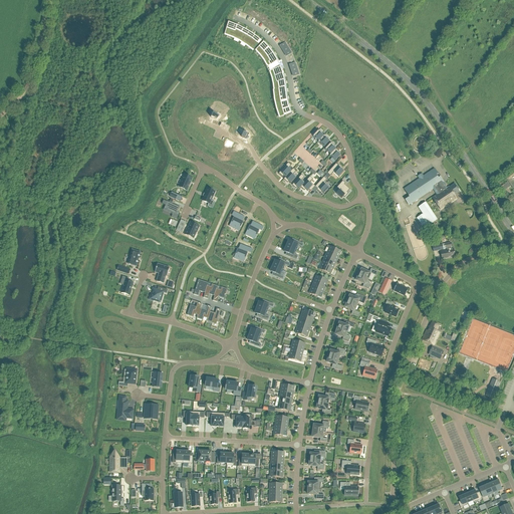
[(229,23),(224,35),(233,38),(240,42),(246,46),(252,51),(253,50),(261,41),(254,35),(246,31),(238,26),(229,23)]
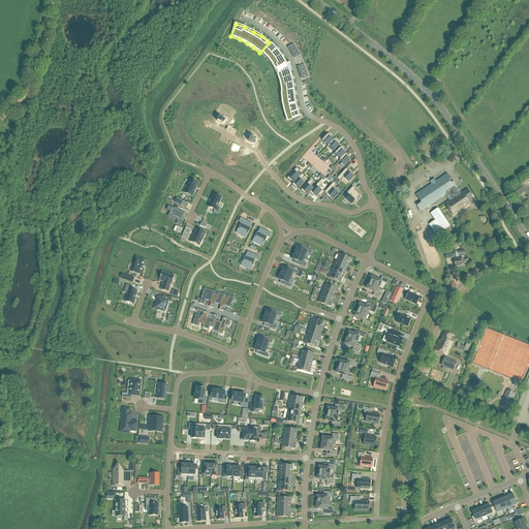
[(271,42),(262,52),(267,57),(271,62),(275,68),(276,68),(278,73),(277,73),(279,81),(281,87),(281,93),(282,102),(284,112),(287,122),(299,117),(297,109),(294,100),(292,85),(291,76),(288,68),(287,69),(286,66),(285,63),(281,56),(277,50),(271,42)]
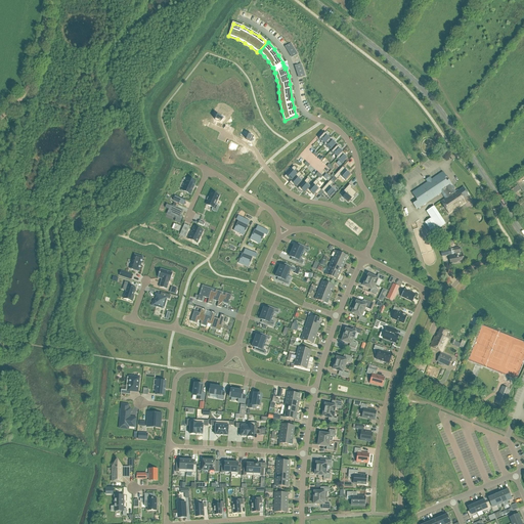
[(291,44),(285,48),(291,59),(298,55),(291,44)]
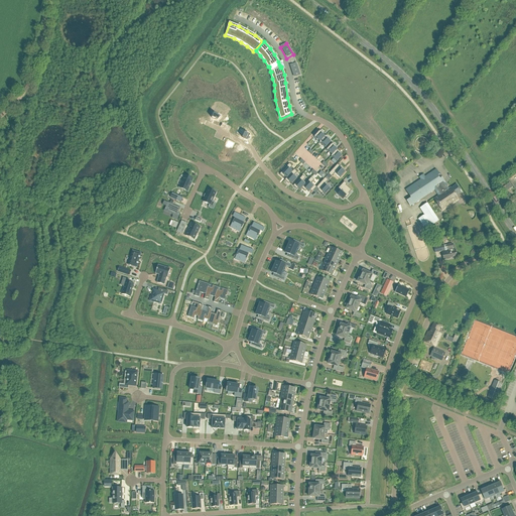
[(296,63),(290,66),(294,78),(300,76),(296,63)]
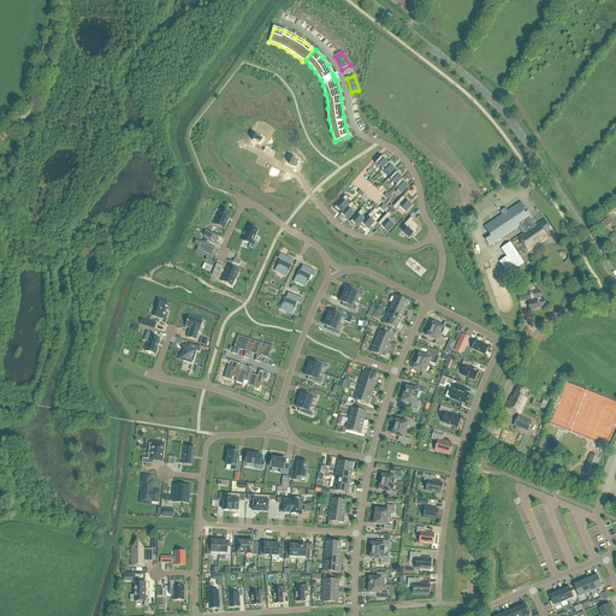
[(383,154),(375,163),(383,169),(389,163),(386,160),(388,158),(383,154)]
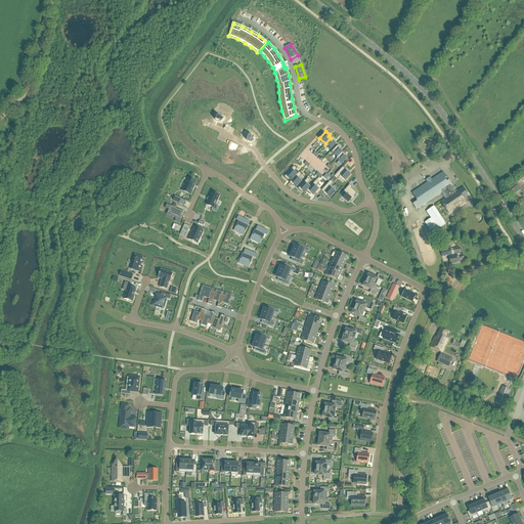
[(325,143),(324,145),(331,150),(336,144),(333,142),(334,141),(331,138),(325,143)]
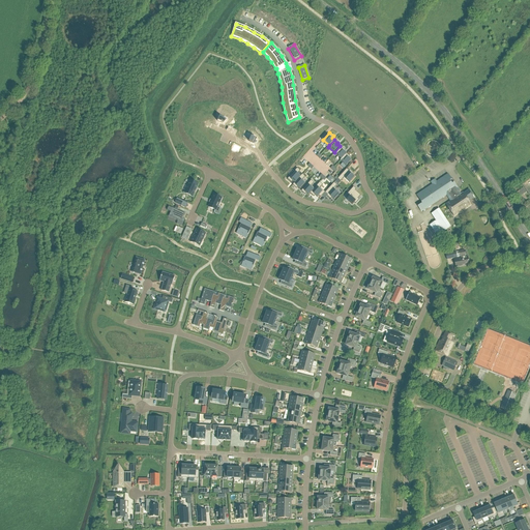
[(342,147),(334,154),(341,159),(346,154),(344,151),(345,150),(342,147)]
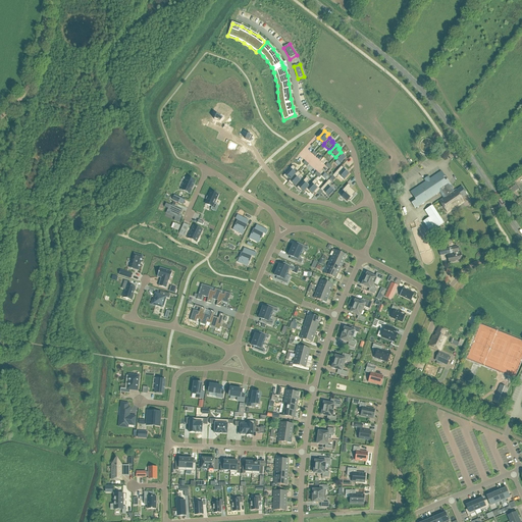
[(342,152),(334,159),(337,161),(334,163),(338,166),(341,164),(346,158),(344,156),(345,155),(342,152)]
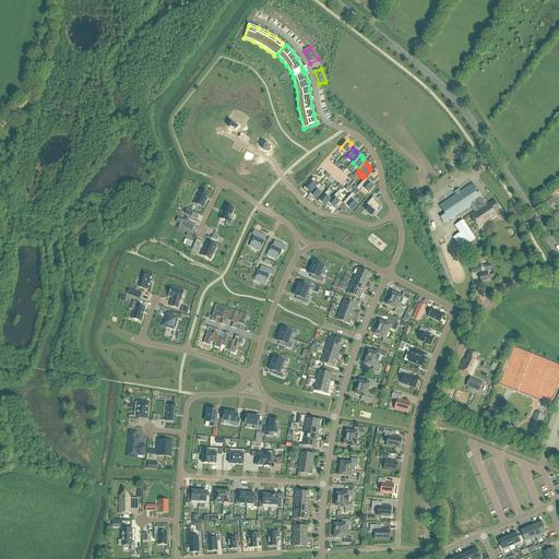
[(313,177),(302,189),(306,192),(307,190),(310,193),(311,194),(319,187),(317,186),(314,183),(317,180),(313,177)]
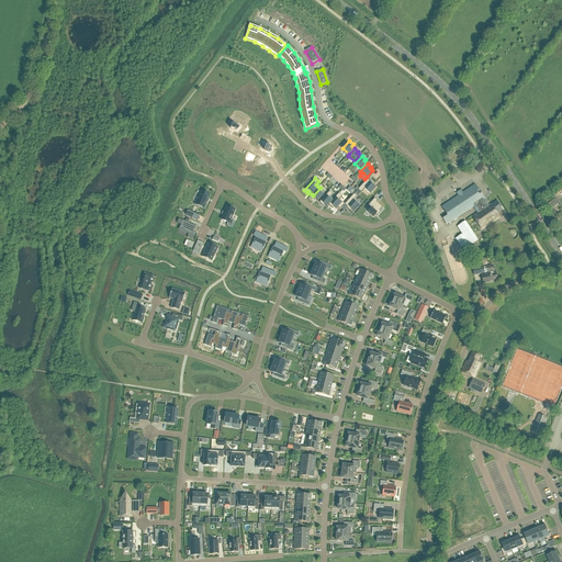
[(368,179),(358,190),(361,192),(364,189),(371,194),(375,188),(373,186),(374,184),(371,180),(370,181),(368,179)]
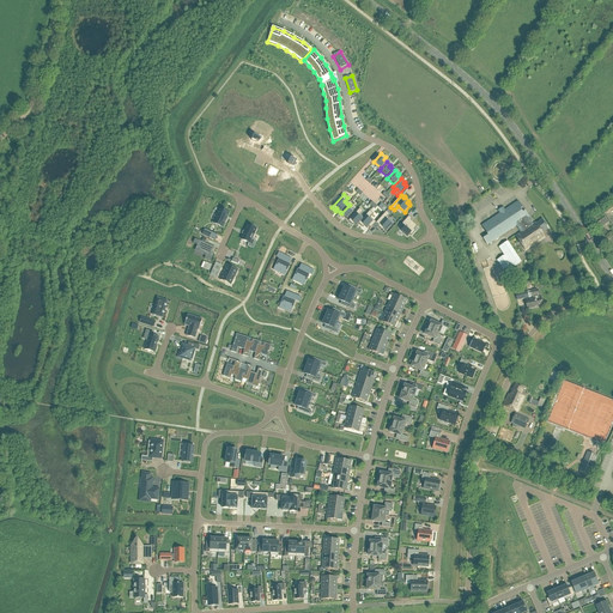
[(340,212),(338,214),(343,218),(344,217),(346,219),(353,212),(352,212),(353,211),(350,208),(353,205),(350,201),(347,204),(350,205),(341,213),(340,212)]
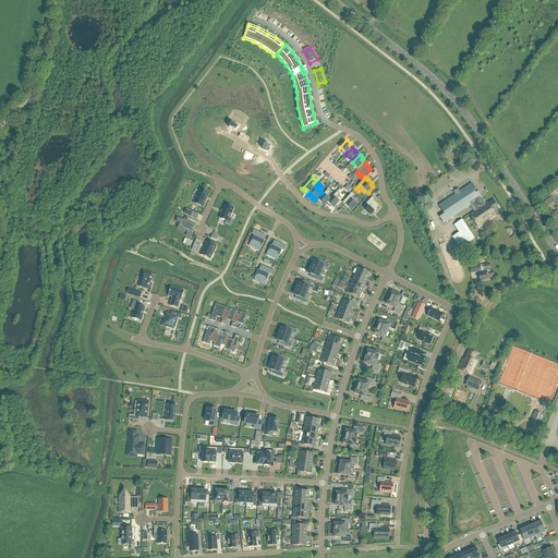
[(438,206),(445,215),(439,217),(444,223),(450,219),(451,219),(453,218),(453,217),(470,206),(474,211),(469,215),(477,228),(496,216),(493,211),(499,208),(494,201),(488,204),(487,203),(485,204),(477,192),(475,194),(474,191),(475,189),(472,183),(459,192),(458,190),(453,193),(455,194),(438,206)]
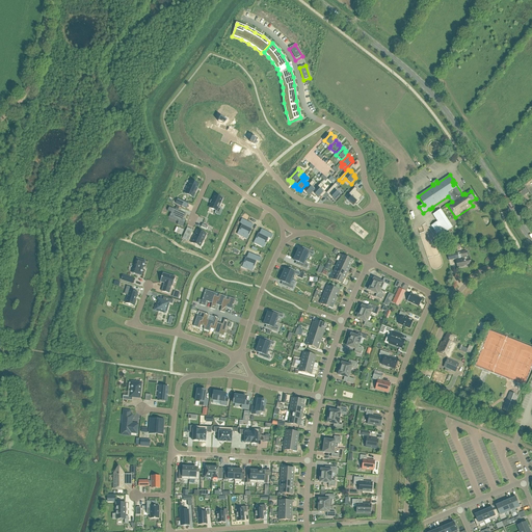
[(312,180),(301,191),(306,195),(307,194),(310,196),(311,194),(316,189),(313,187),(316,184),(312,180)]
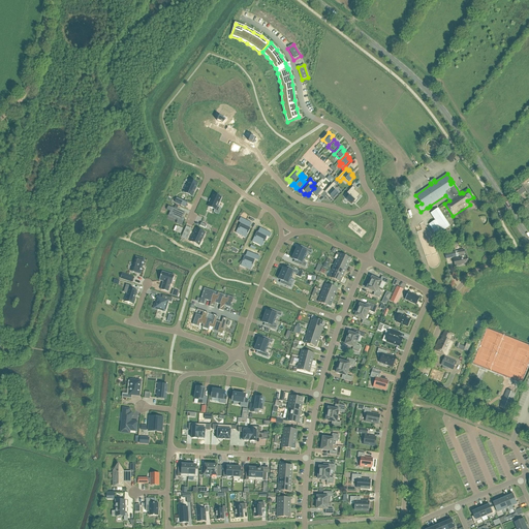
[(189,180),(183,193),(192,197),(198,184),(189,180)]
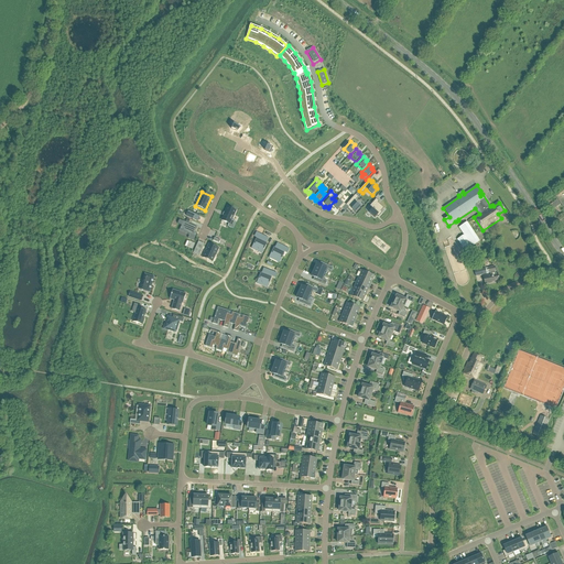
[(335,201),(329,206),(334,210),(335,208),(337,210),(338,209),(339,210),(345,204),(342,201),(344,197),(340,194),(335,201)]
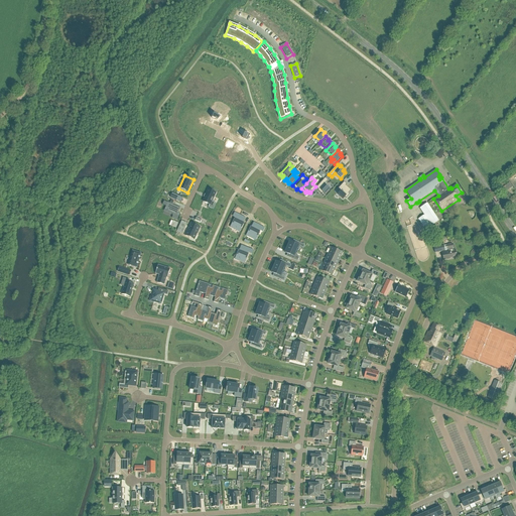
[(326,178),(315,188),(320,192),(321,191),(325,195),(331,189),(325,184),(329,180),(326,178)]
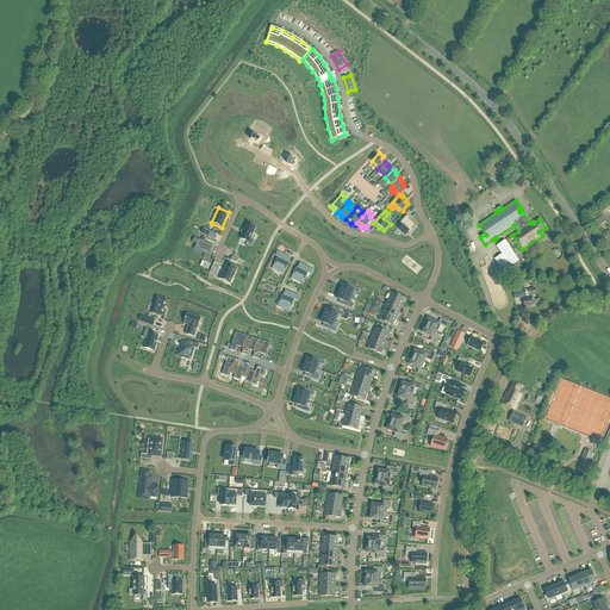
[(403,225),(399,230),(405,236),(408,234),(409,235),(414,229),(412,229),(416,225),(409,219),(410,218),(406,215),(399,223),(403,225)]
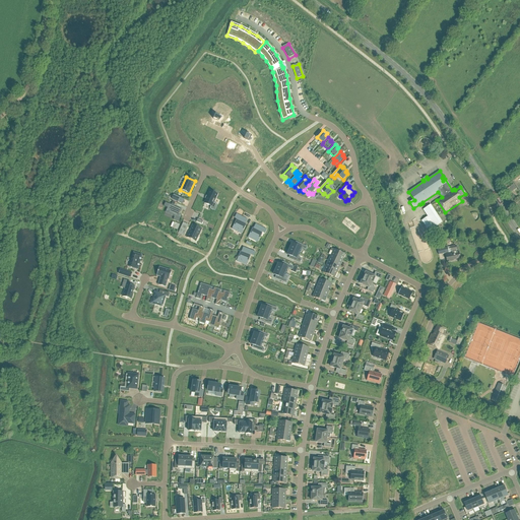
[(209,191),(203,205),(210,208),(209,210),(214,212),(217,206),(213,204),(217,194),(209,191)]
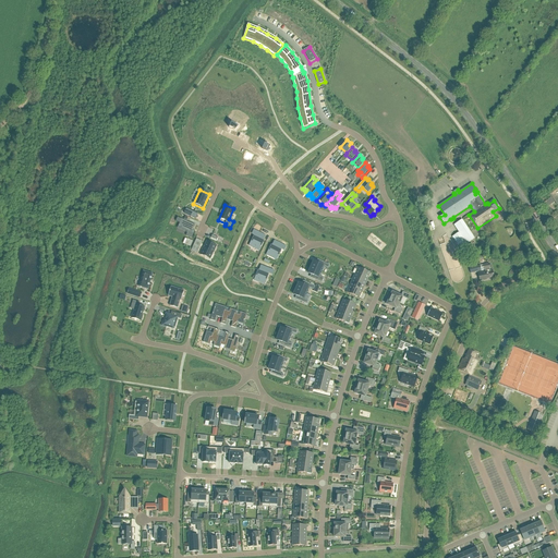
[(181,219),(179,225),(182,226),(181,229),(187,232),(186,235),(191,239),(194,231),(193,231),(195,226),(181,219)]
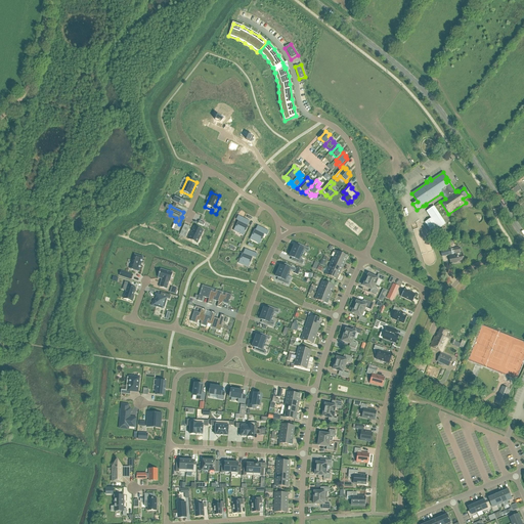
[(434,237),(441,233),(438,229),(439,228),(444,225),(438,215),(439,215),(434,207),(426,212),(431,218),(425,222),(434,237)]
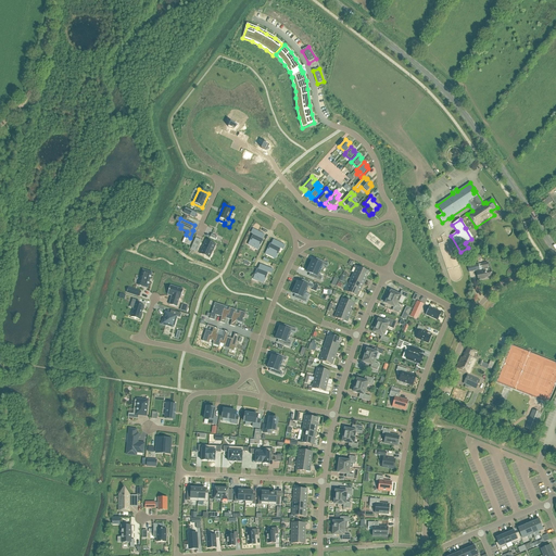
[(253,235),(249,243),(258,249),(263,239),(264,236),(253,229),(251,234),(253,235)]
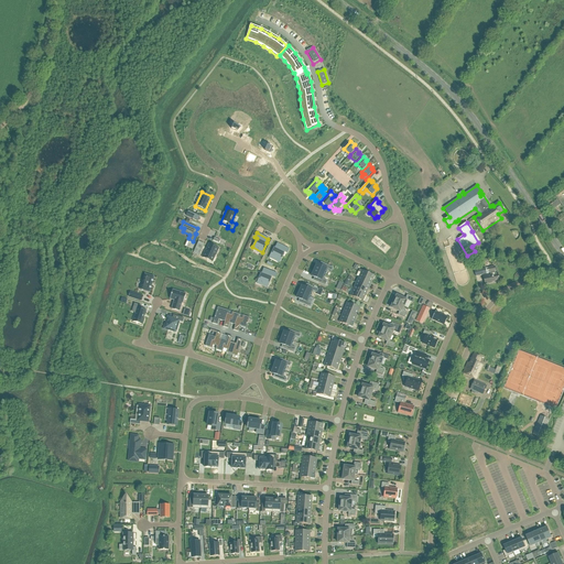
[(205,250),(202,257),(213,262),(219,249),(208,243),(206,250),(205,250)]
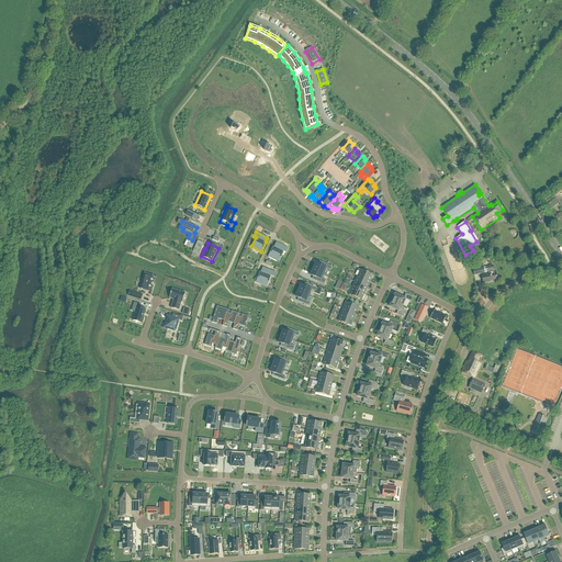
[(273,246),(269,255),(279,260),(283,251),(285,253),(288,249),(277,243),(274,246),(273,246)]
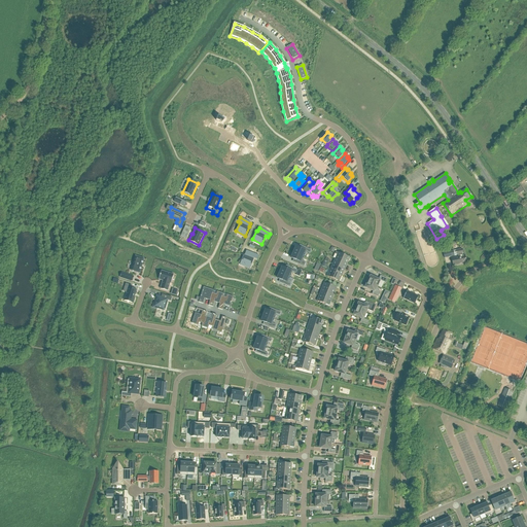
[(294,248),(293,251),(293,252),(303,257),(305,252),(310,254),(312,250),(306,247),(304,250),(295,247),(295,248),(294,248)]
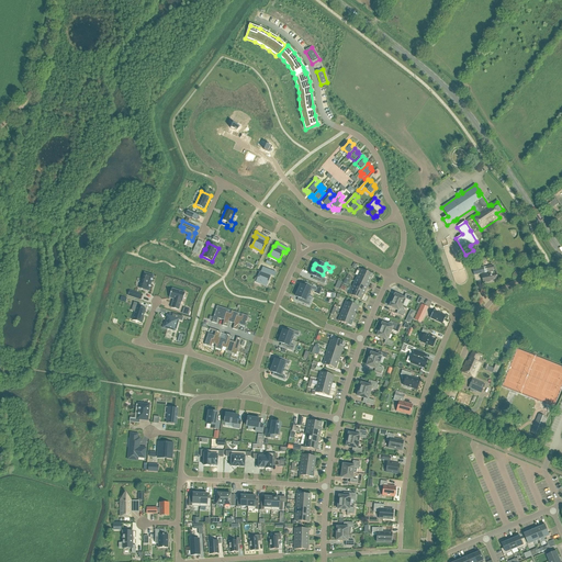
[(493,281),(497,280),(496,272),(494,272),(493,271),(494,271),(493,266),(472,270),(473,276),(489,272),(489,273),(481,276),(483,283),(491,282),(491,281),(493,281)]
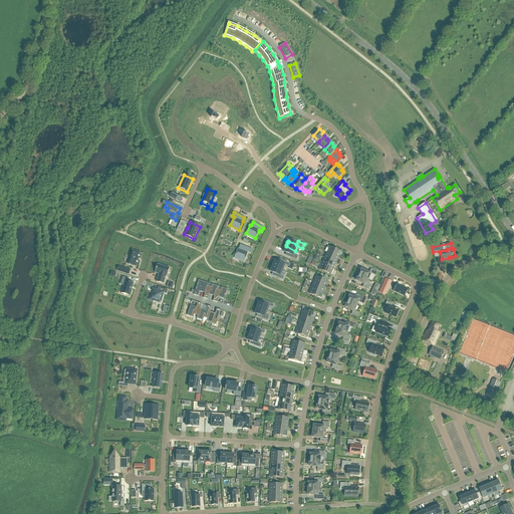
[(238,249),(235,257),(245,261),(248,254),(250,254),(252,250),(241,245),(239,250),(238,249)]
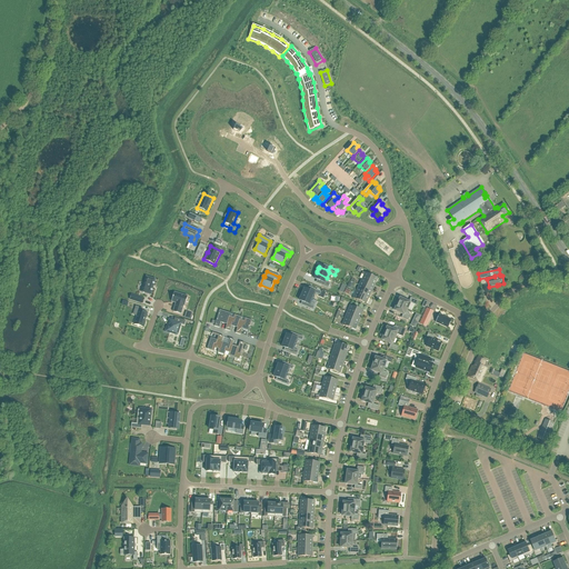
[(316,273),(315,277),(316,277),(315,279),(323,282),(321,286),(328,289),(330,283),(326,282),(327,278),(317,272),(317,273),(316,273)]
